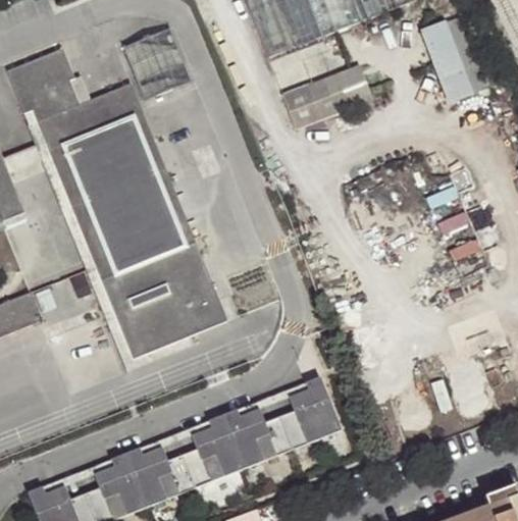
[(242,0),(265,58),(413,0),(242,0)]
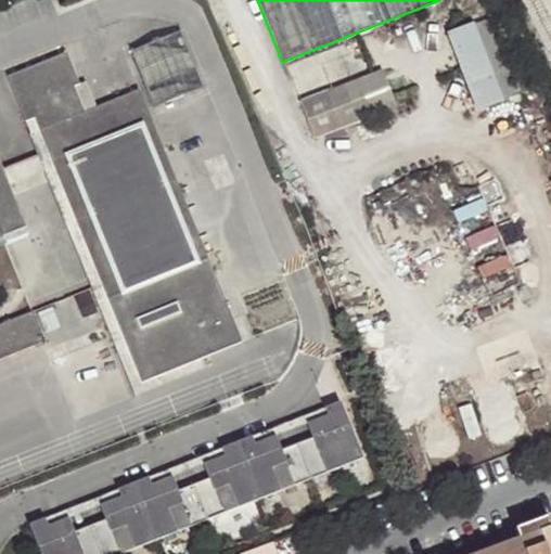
[(470,25),(498,98),(515,91),(487,18),(470,25)]
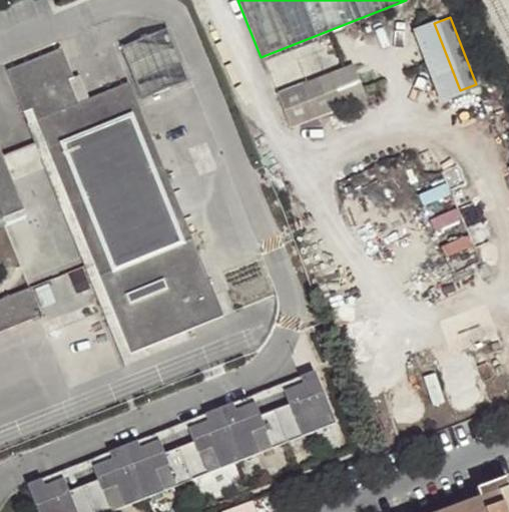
[(438,99),(460,90),(434,23),(412,32),(438,99)]
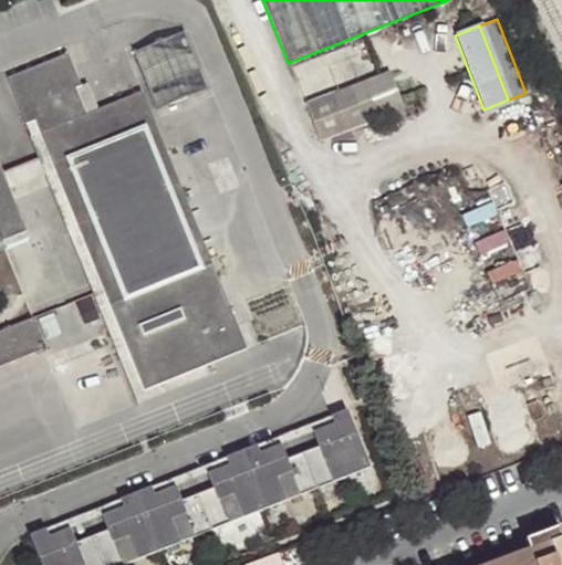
[(134,50),(157,108),(208,87),(185,30),(134,50)]
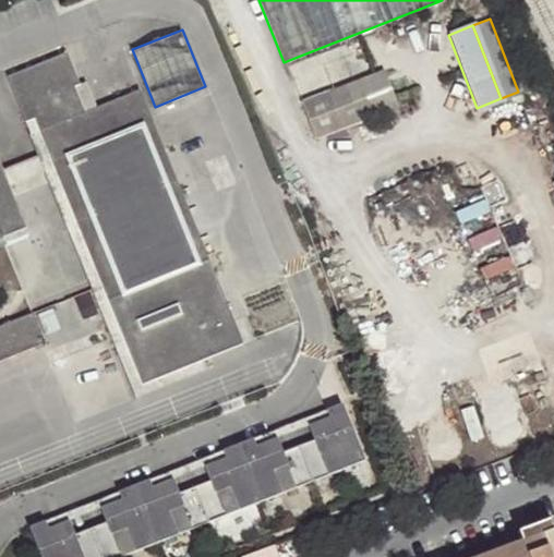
[(69,49),(10,72),(25,112),(34,109),(53,161),(60,159),(63,168),(57,170),(85,242),(92,239),(95,247),(88,250),(118,325),(124,323),(128,331),(121,334),(140,382),(164,372),(240,342),(141,87),(92,106),(85,109),(75,84),(82,81),(69,49)]
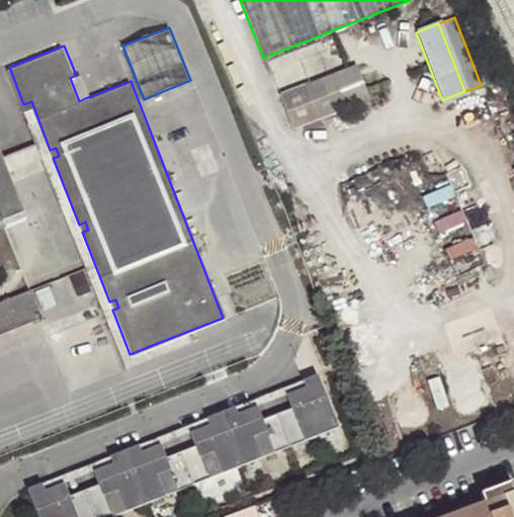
[(290,127),(364,98),(353,67),(278,96),(290,127)]
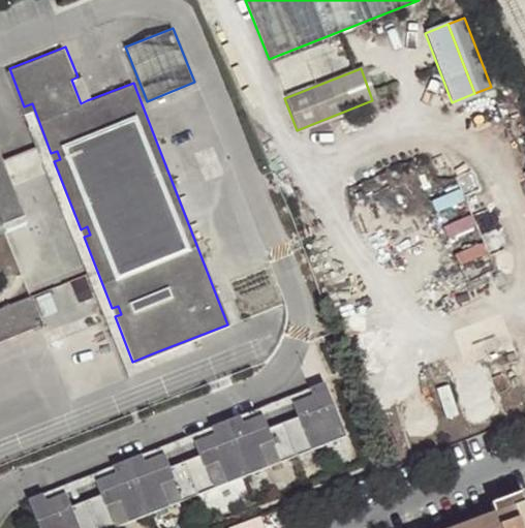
[(78,76),(71,80),(81,103),(87,100),(78,76)]
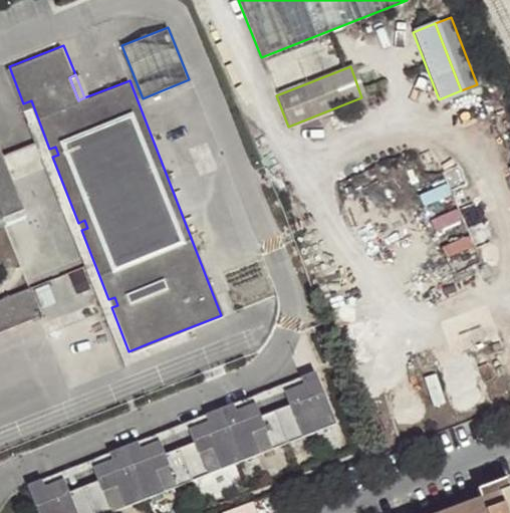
[(154,350),(151,342),(129,351),(111,307),(117,305),(114,297),(108,299),(81,230),(87,228),(84,220),(78,223),(52,157),(58,155),(55,147),(49,149),(31,100),(23,103),(37,139),(3,153),(7,165),(42,151),(124,361),(154,350)]
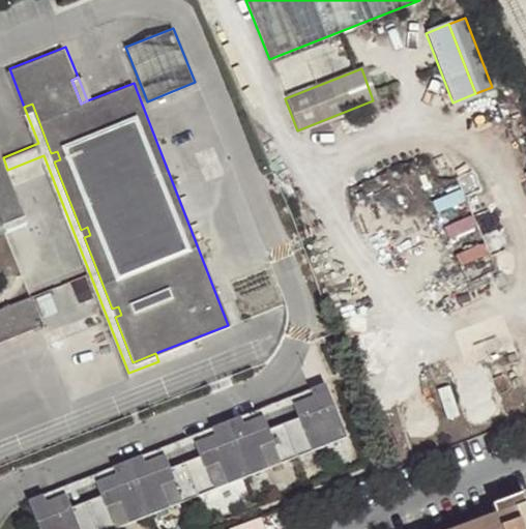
[(0,217),(23,209),(7,170),(3,157),(0,149),(0,217)]
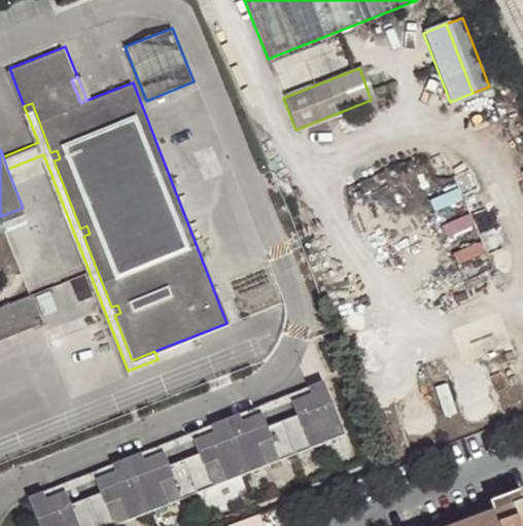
[(0,323),(37,310),(26,281),(0,290),(0,323)]
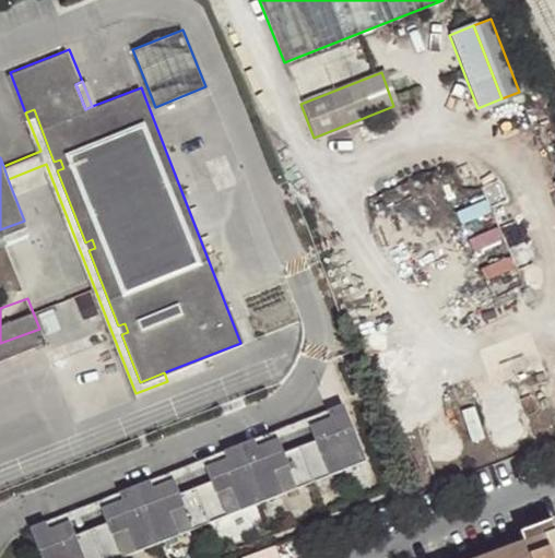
[(39,557),(119,557),(364,460),(342,402),(326,408),(329,417),(307,425),(314,440),(282,452),(276,438),(255,447),(252,438),(222,451),(225,459),(203,466),(210,482),(177,494),(172,479),(151,488),(148,481),(117,493),(120,500),(99,508),(105,523),(73,535),(68,521),(47,530),(44,522),(28,527),(39,557)]
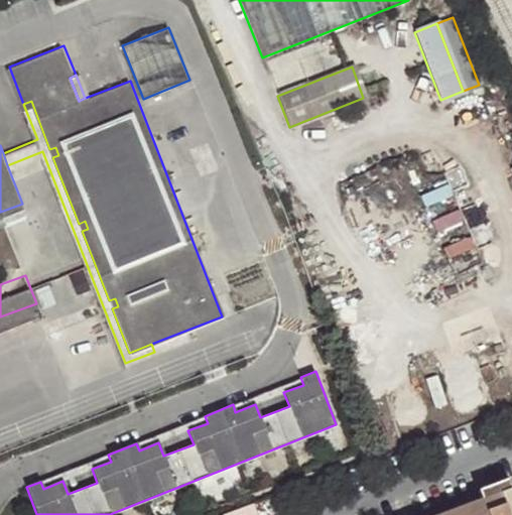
[(303,385),(300,377),(233,404),(235,412),(255,404),(283,392),(303,385)]
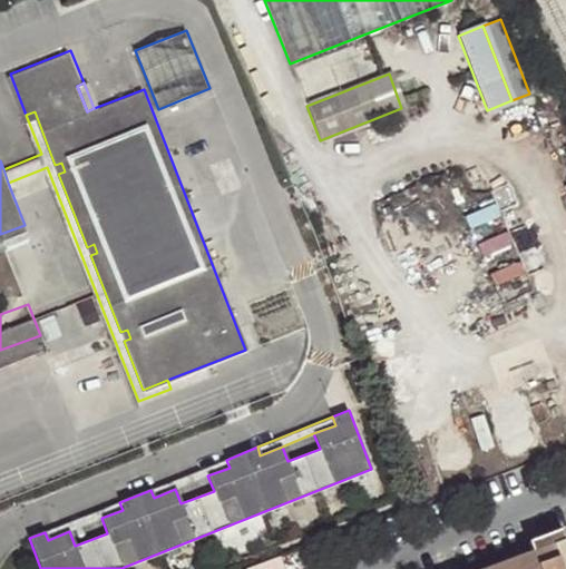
[(230,468),(226,460),(150,490),(154,498),(175,489),(207,476),(230,468)]
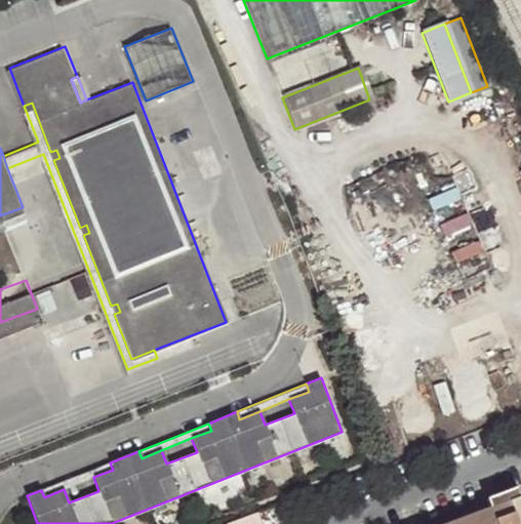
[(110,462),(41,490),(44,497),(64,489),(93,477),(113,470),(110,462)]
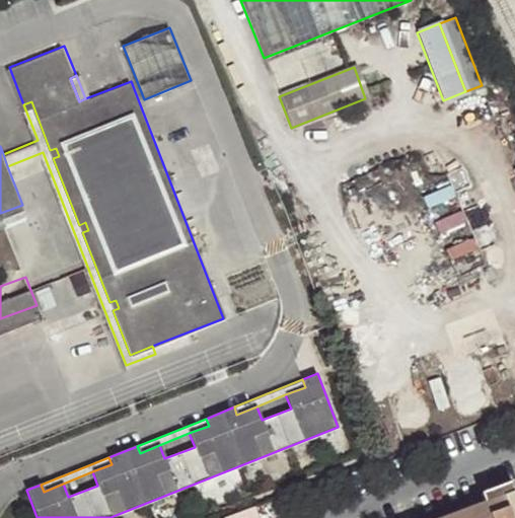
[(451,516),(446,517),(514,517),(506,496),(455,515),(451,516)]
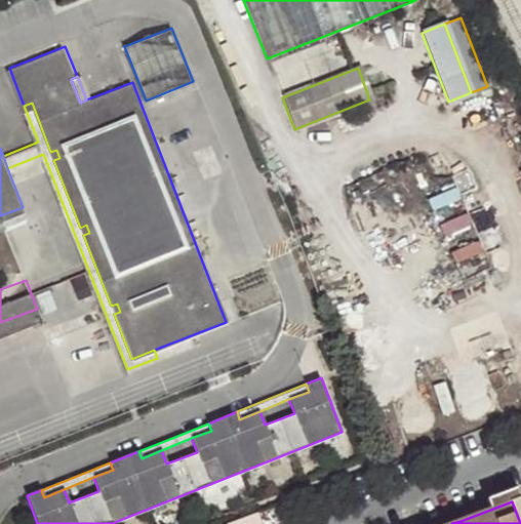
[(274,523),(271,508),(226,519),(226,523),(274,523)]
